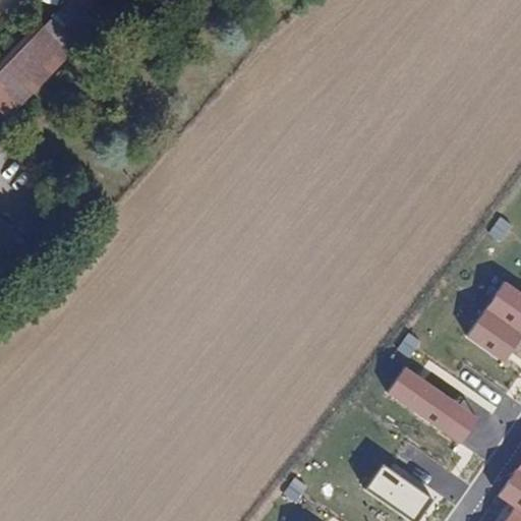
[(43,11),(0,59),(0,116),(1,117),(71,36),(43,11)]
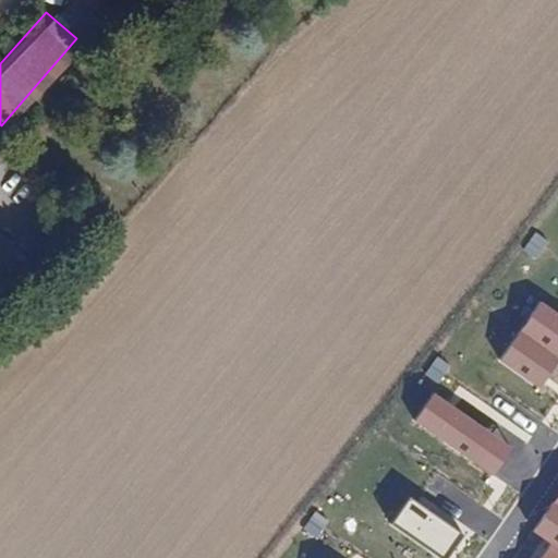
[(0,298),(13,283),(0,270),(0,298)]
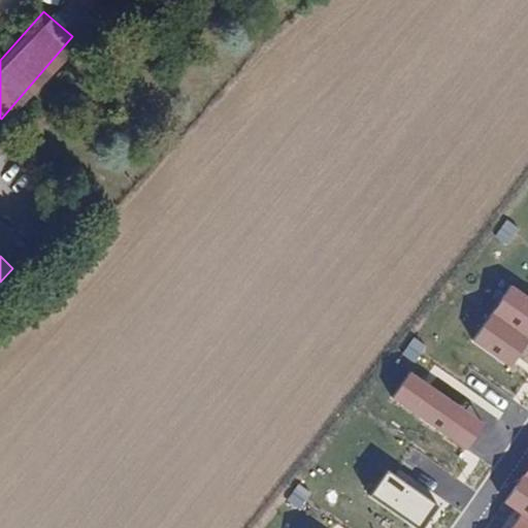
[(471,339),(509,366),(527,339),(527,296),(510,284),(471,339)]
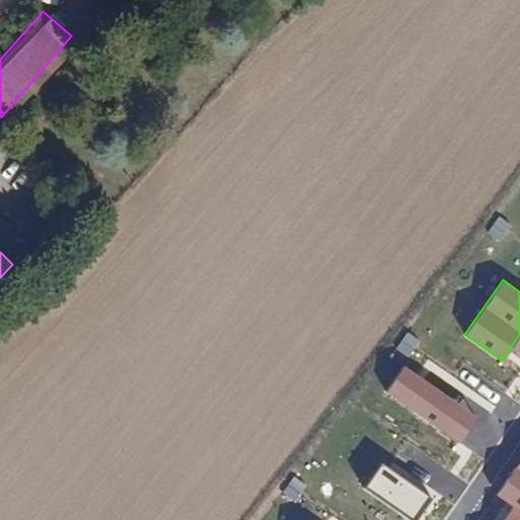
[(387,392),(459,443),(476,417),(405,367),(387,392)]
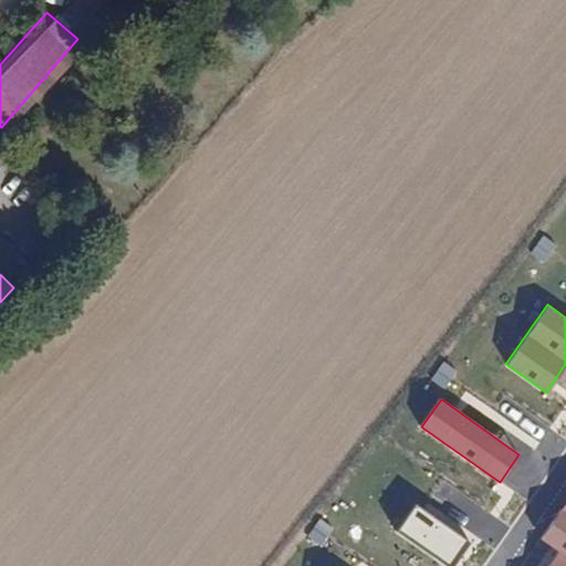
[(565,502),(541,538),(559,551),(565,554),(565,502)]
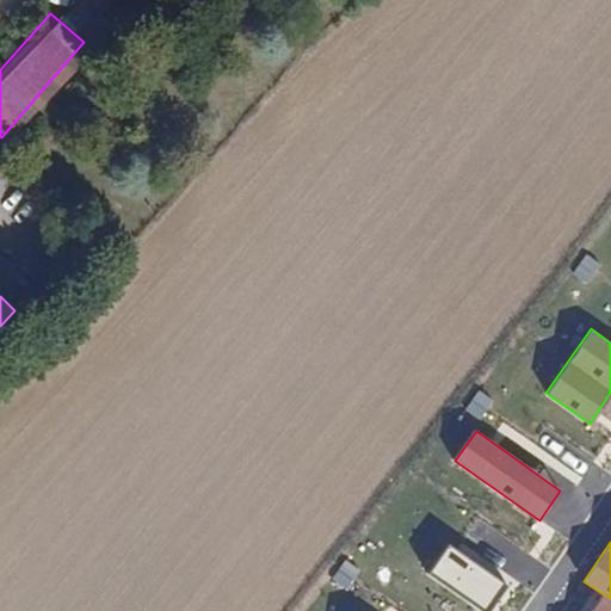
[(430,575),(482,610),(486,610),(506,584),(450,545),(430,575)]
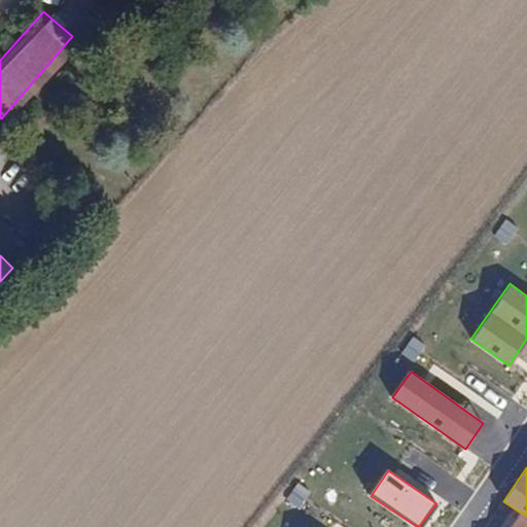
[(526,526),(526,516),(521,513),(511,526),(526,526)]
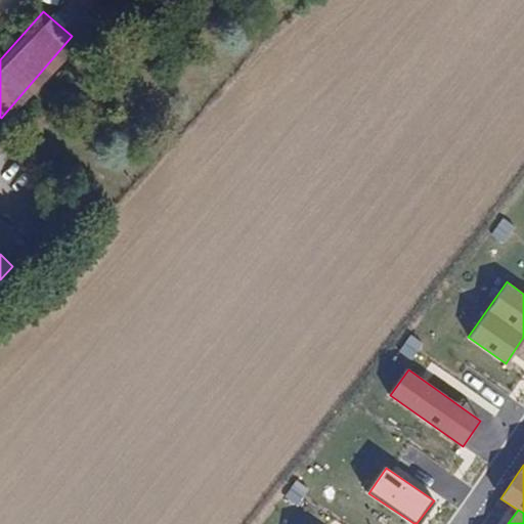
All buildings are outlined.
